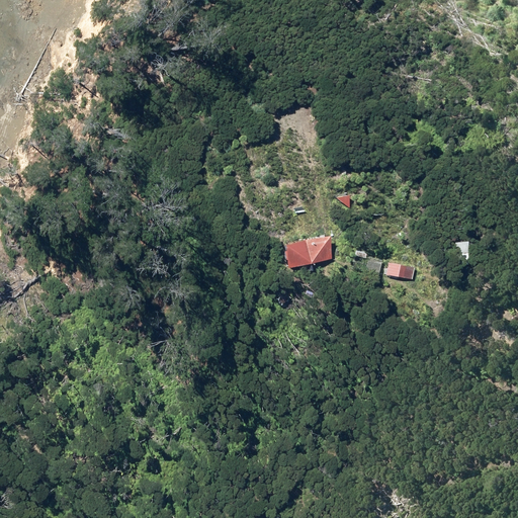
[(336,195),(348,204),(349,191),(336,195)]
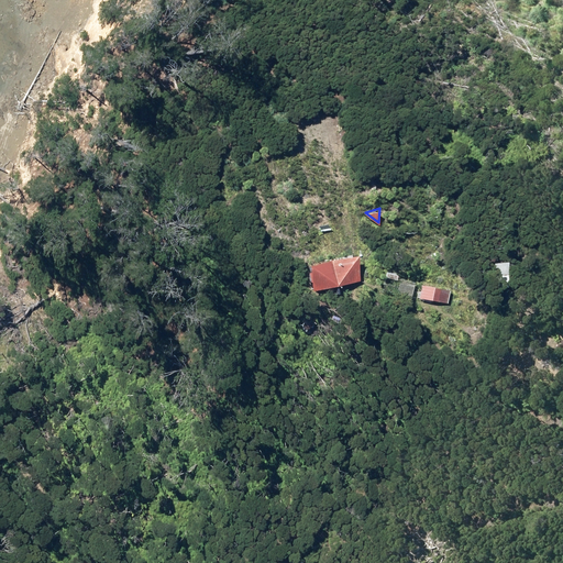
[(355,254),(309,261),(312,285),(359,278),(355,254)]
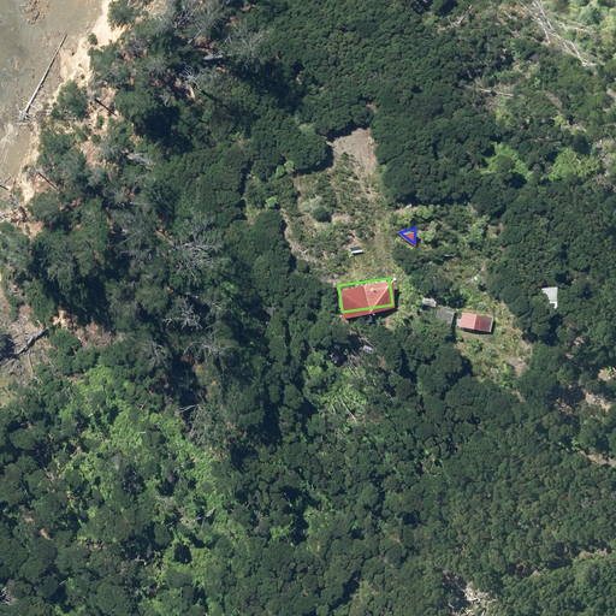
[(556,284),(539,285),(540,314),(556,313),(556,284)]
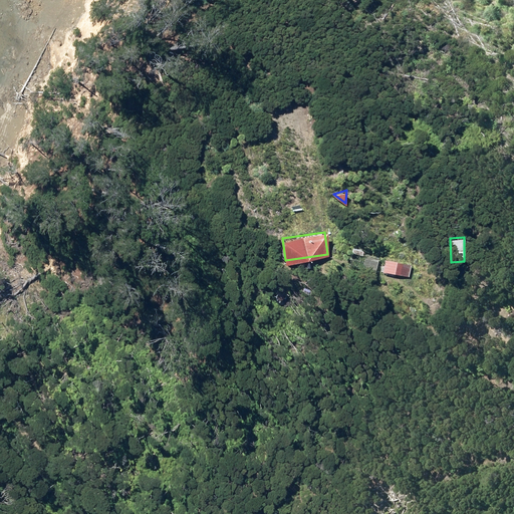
[(363,252),(363,250),(353,247),(349,265),(374,271),(377,255),(363,252)]
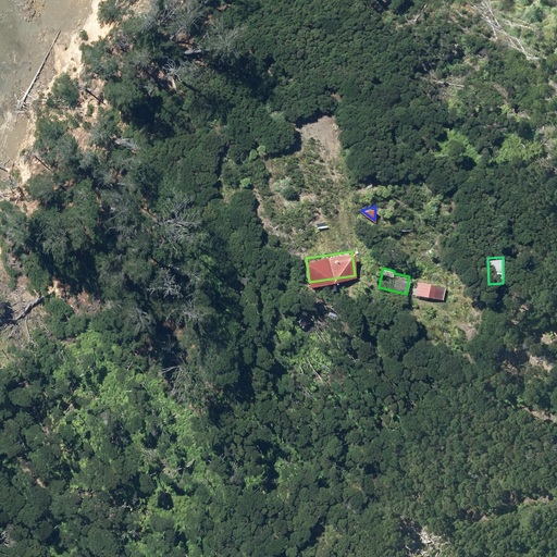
[(416,280),(413,293),(442,298),(444,285),(416,280)]
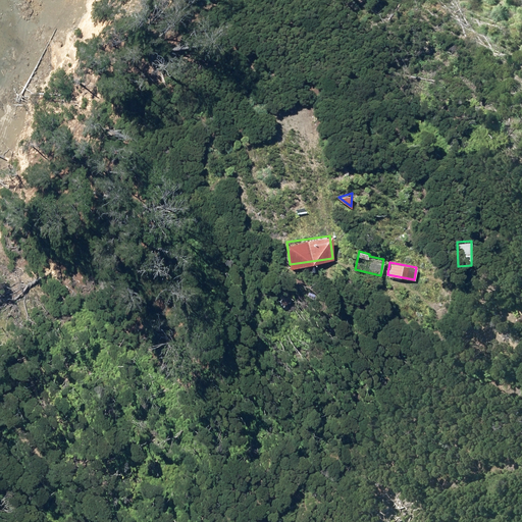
All buildings are outlined.
